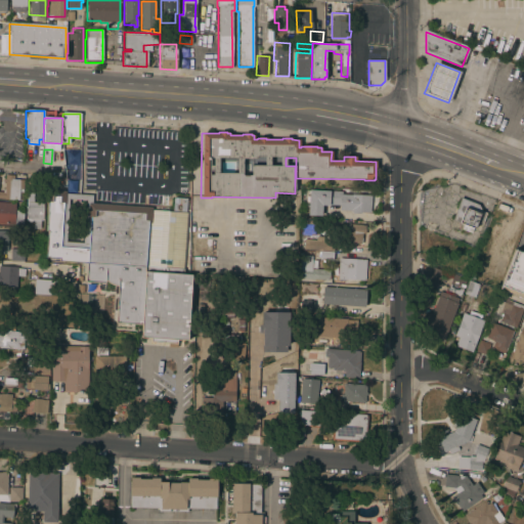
[(78,150),(66,150),(64,180),(77,180),(78,150)]
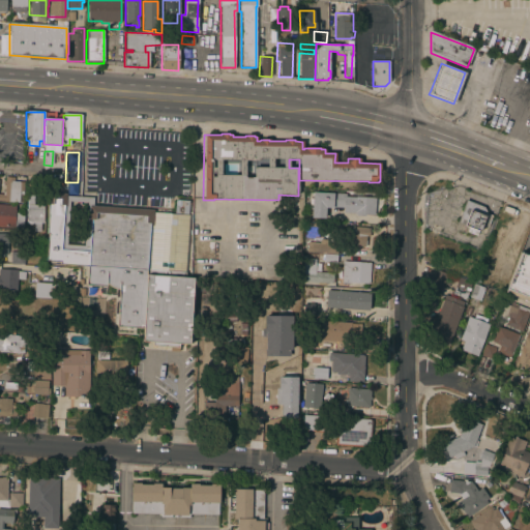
[(13,181),(24,182),(22,203),(0,201),(0,194),(2,195),(2,193),(3,193),(4,189),(3,189),(3,185),(4,185),(5,177),(13,177),(13,179),(13,181)]
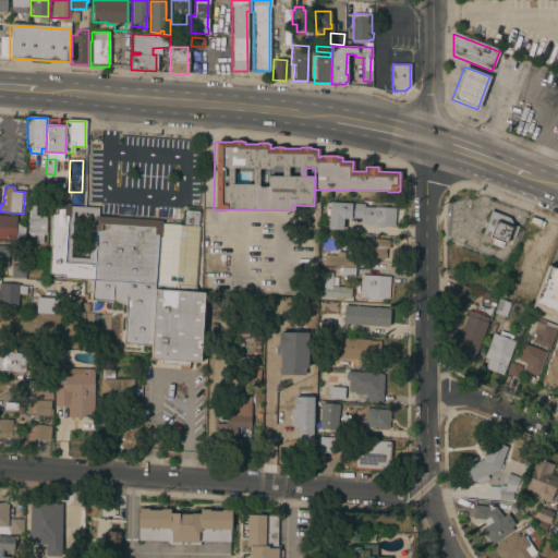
[(161,221),(161,225),(198,227),(194,292),(204,293),(199,363),(187,362),(187,366),(160,364),(160,360),(149,360),(150,346),(142,346),(122,344),(125,304),(123,304),(121,304),(118,303),(116,303),(114,301),(113,300),(111,298),(111,302),(91,300),(92,280),(62,278),(62,276),(48,275),(50,245),(49,245),(50,227),(49,226),(50,215),(48,215),(49,203),(70,204),(70,206),(97,208),(97,217),(143,219),(161,221)]
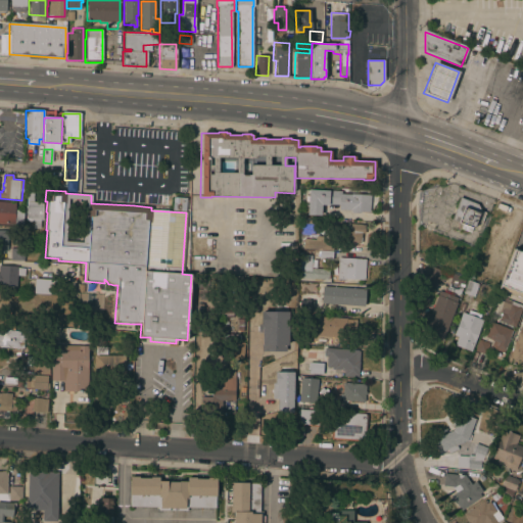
[(307,190),(341,191),(340,194),(350,194),(365,194),(365,193),(370,194),(369,211),(360,211),(359,214),(350,212),(351,211),(349,211),(349,210),(338,209),(338,205),(321,204),(320,216),(306,215),(307,190)]
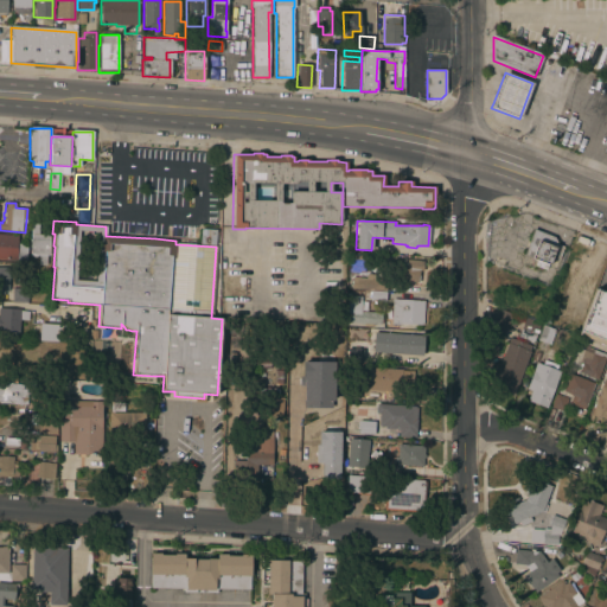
[(38,223),(37,235),(49,236),(48,255),(45,255),(45,266),(38,264),(38,257),(32,256),(32,255),(30,255),(31,223),(38,223)]
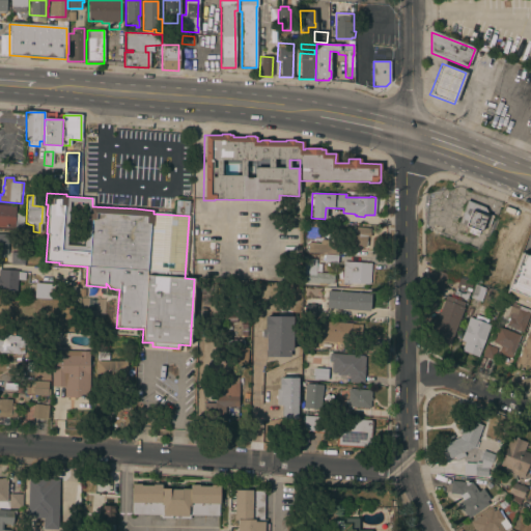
[(188,215),(174,214),(175,200),(189,201),(188,215)]
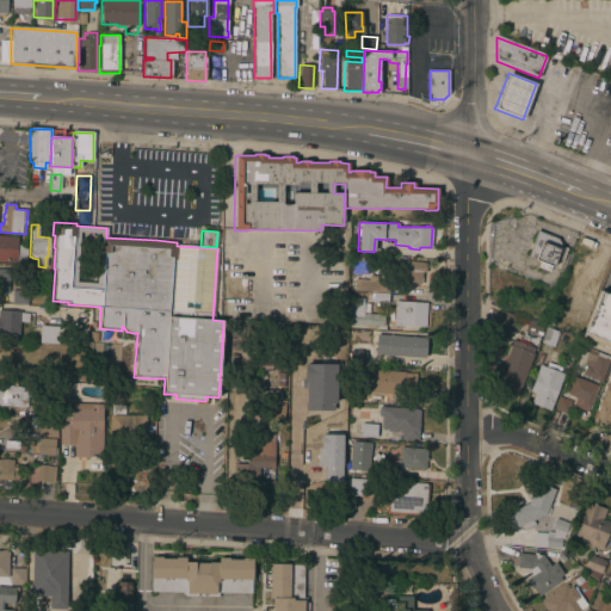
[(536,230),(557,239),(560,246),(566,248),(561,261),(555,259),(553,266),(550,266),(549,272),(538,267),(541,261),(526,257),(536,230)]
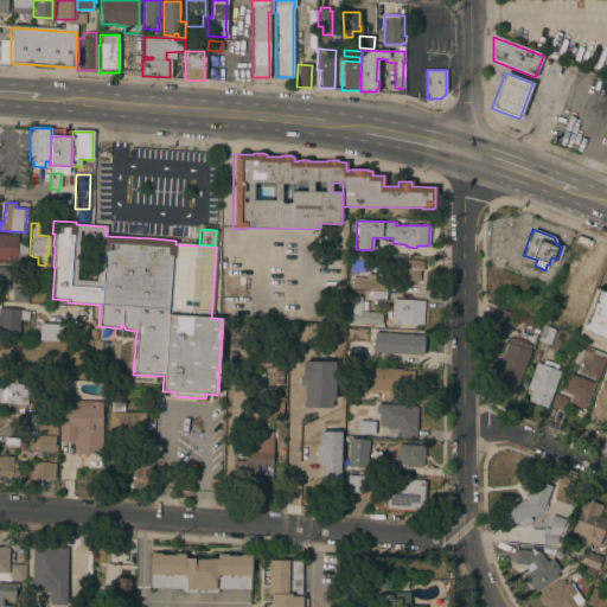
[(0,234),(17,235),(16,261),(0,260),(0,234)]
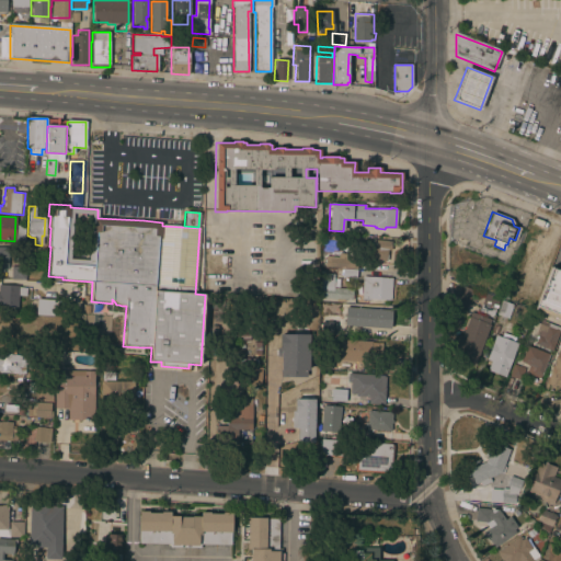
[(24,231),(23,241),(15,241),(16,230),(24,231)]
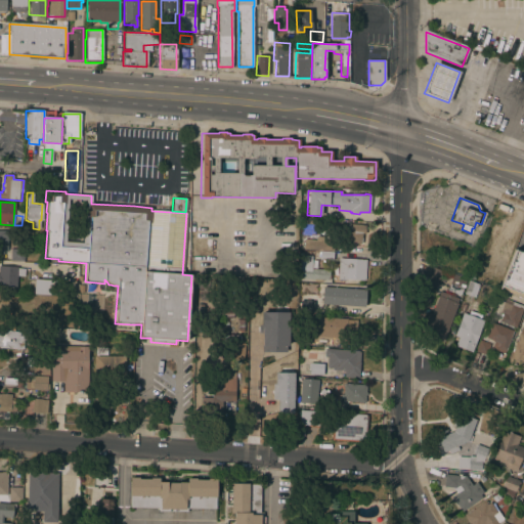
[(315,220),(314,230),(300,229),(300,219),(315,220)]
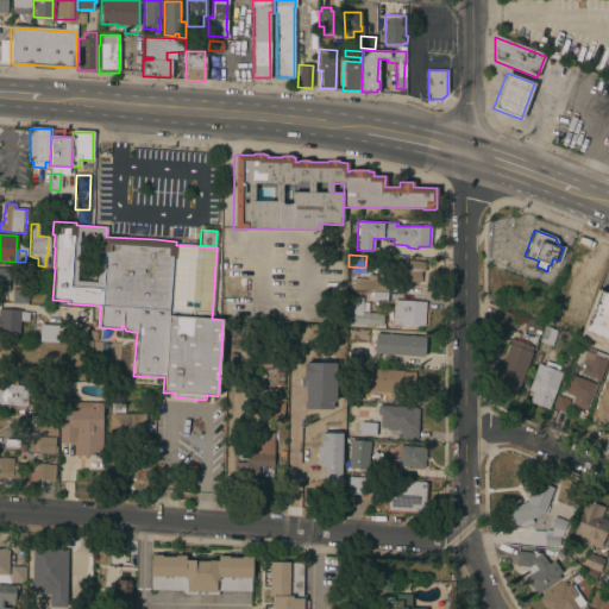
[(419,283),(395,282),(396,263),(403,264),(403,261),(425,262),(424,272),(420,271),(419,283)]
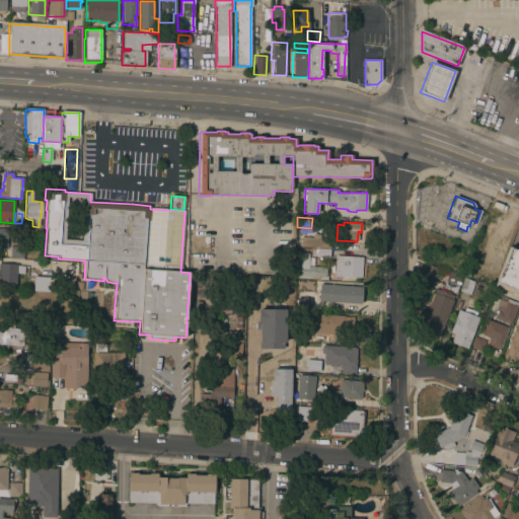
[(320,235),(320,238),(330,239),(329,249),(299,246),(300,237),(310,237),(310,234),(320,235)]
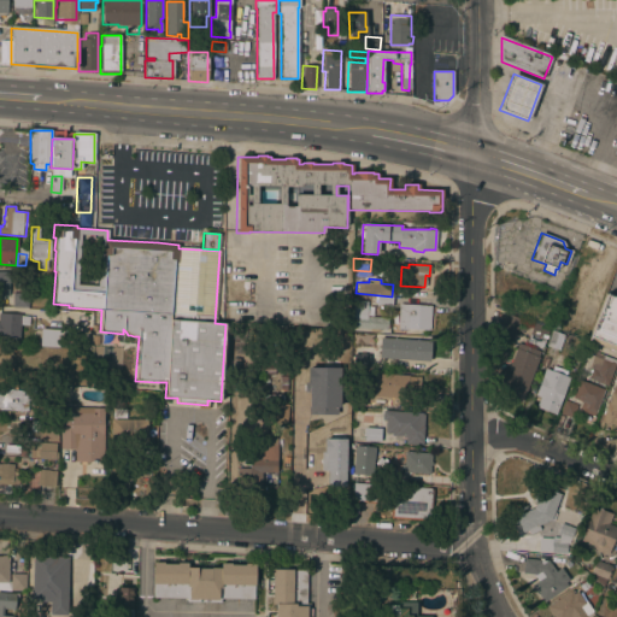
[(28,293),(28,307),(12,307),(12,293),(28,293)]
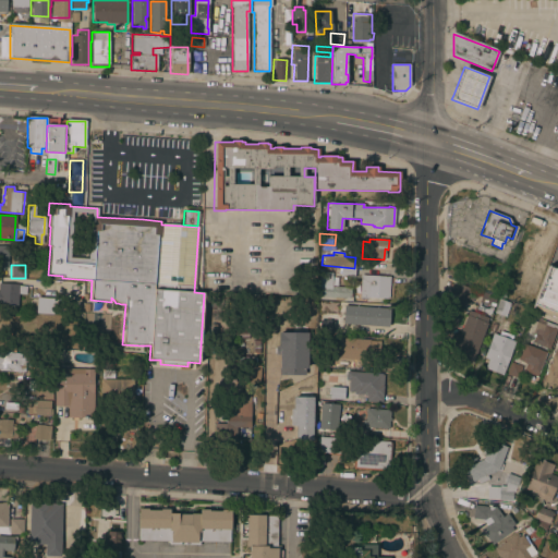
[(557,315),(532,305),(547,266),(557,269),(557,315)]
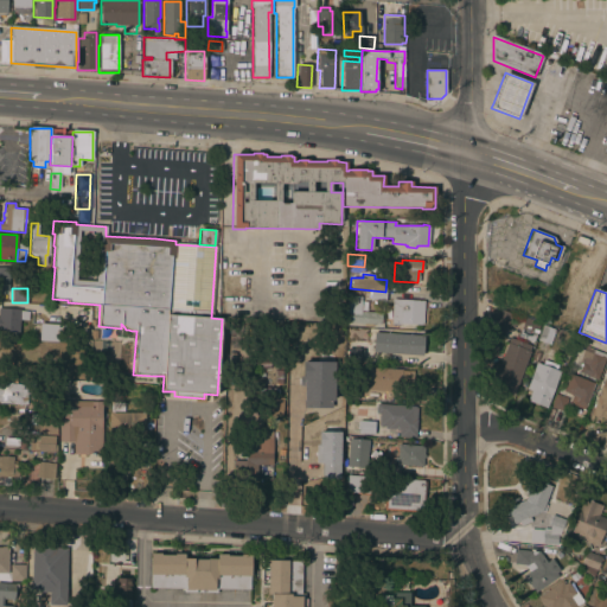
[(370,292),(385,293),(384,302),(369,301),(370,292)]
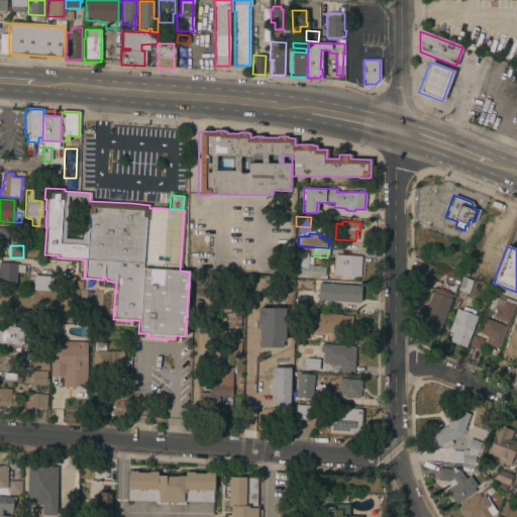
[(307,266),(324,267),(324,277),(316,276),(316,278),(309,278),(309,275),(295,275),(295,251),(307,252),(307,266)]
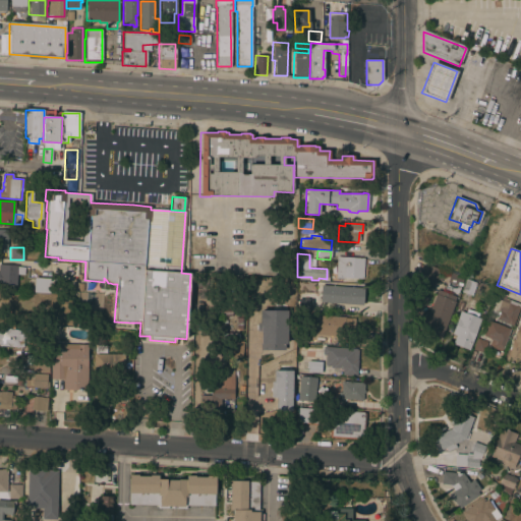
[(362,279),(342,277),(342,280),(335,279),(337,256),(363,258),(362,279)]
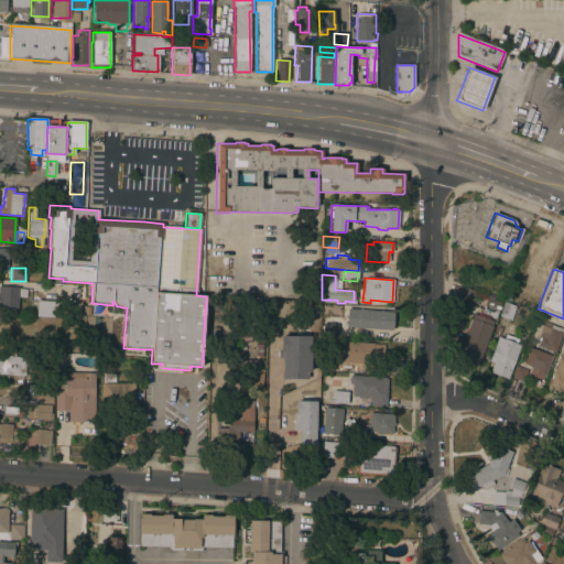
[(18,310),(0,307),(0,286),(26,289),(25,297),(18,297),(18,310)]
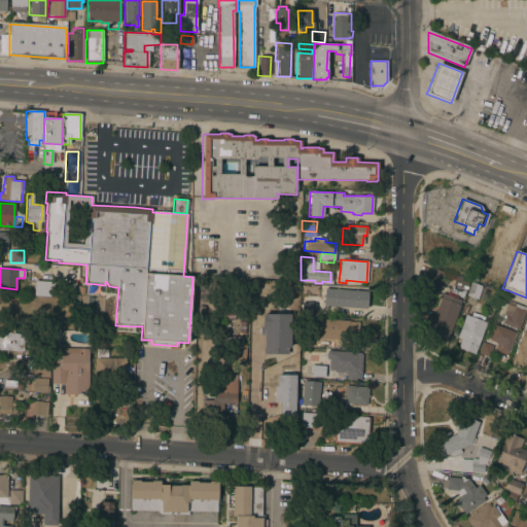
[(436,292),(425,288),(433,268),(444,273),(436,292)]
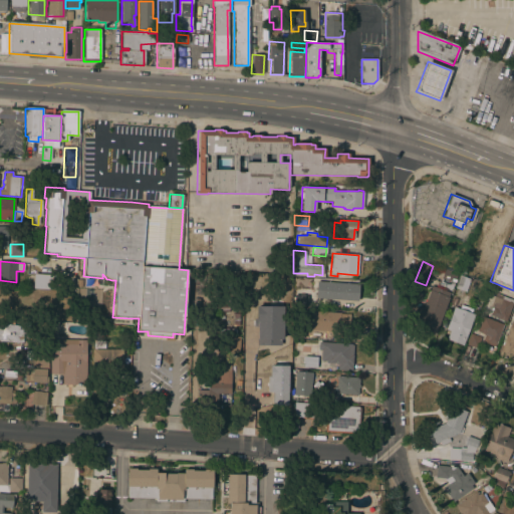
[(451,290),(439,285),(445,268),(452,271),(452,272),(457,274),(451,290)]
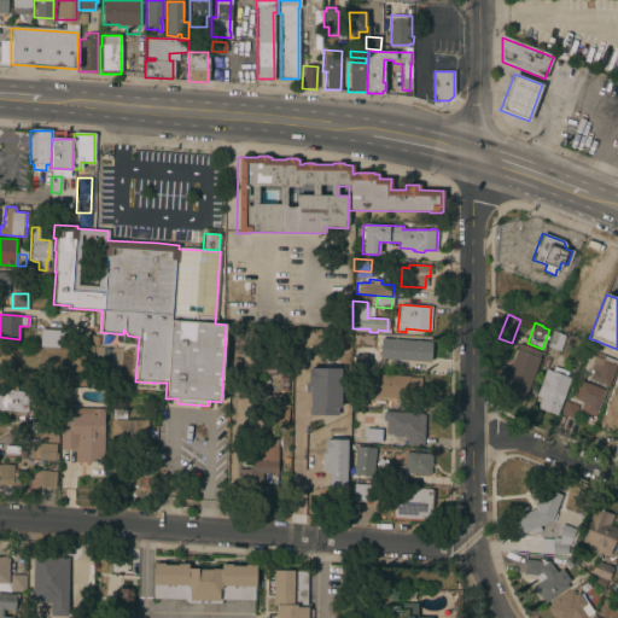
[(70,331),(69,349),(39,348),(40,330),(70,331)]
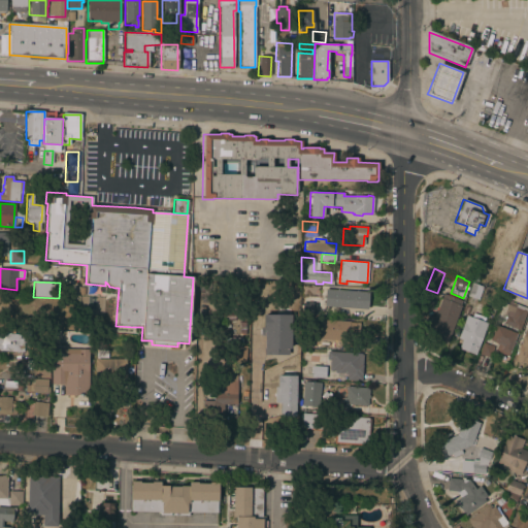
[(483,287),(477,300),(467,296),(472,283),(483,287)]
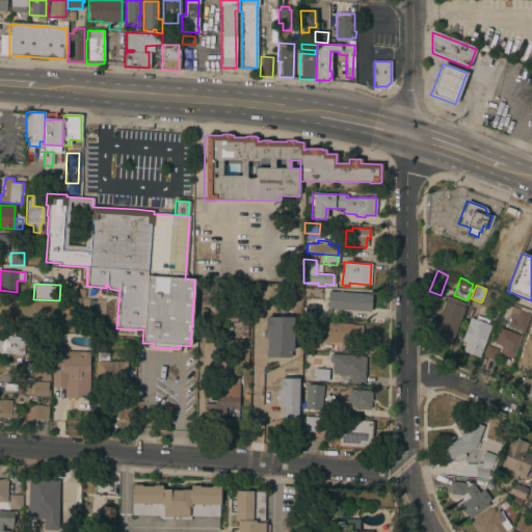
[(326,309),(327,291),(371,294),(370,312),(326,309)]
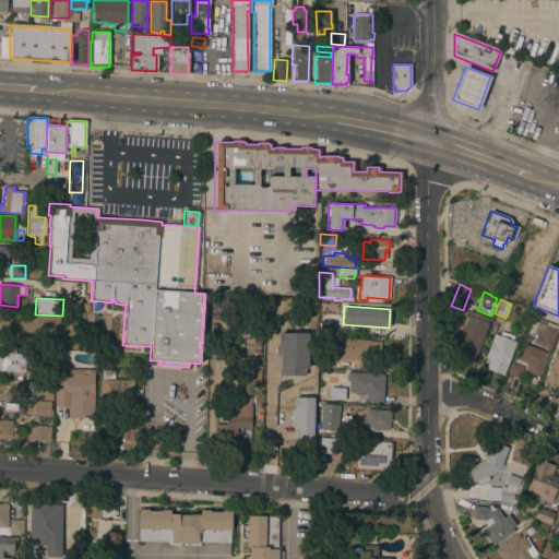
[(451,355),(453,351),(448,348),(453,334),(459,336),(468,311),(490,319),(473,363),(451,355)]
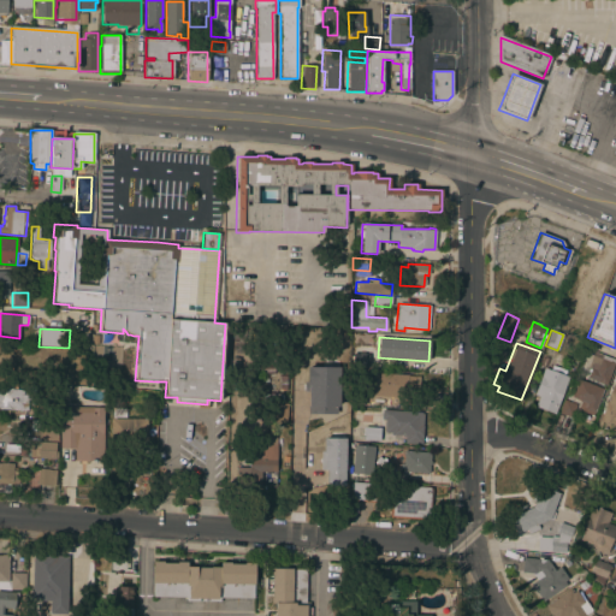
[(31,371),(19,371),(19,374),(0,374),(0,348),(19,348),(19,355),(31,355),(31,371)]
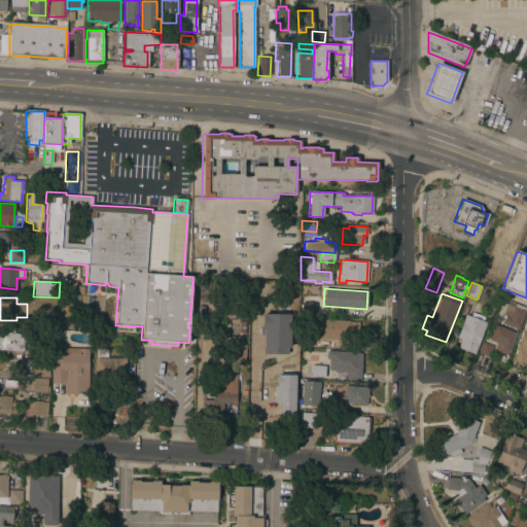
[(518,329),(502,323),(504,316),(502,315),(506,304),(512,306),(513,303),(526,308),(518,329)]
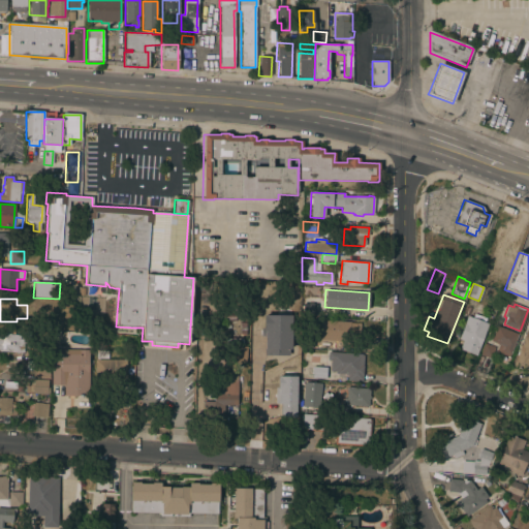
[(58,328),(56,328),(56,324),(41,323),(41,314),(51,314),(51,312),(54,312),(54,314),(58,314),(58,328)]
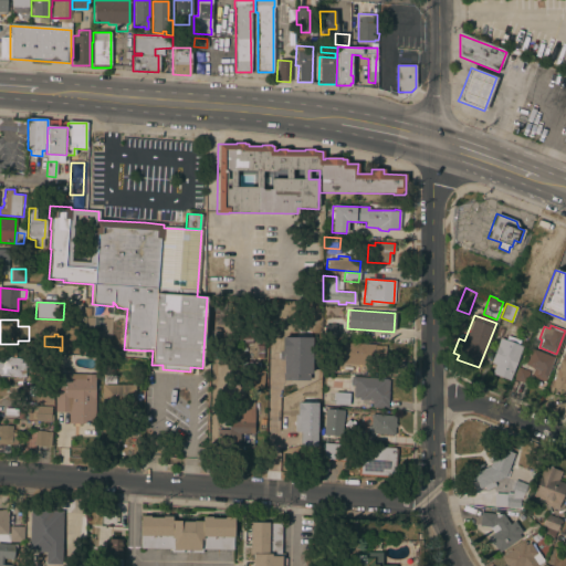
[(509,380),(491,374),(494,365),(490,363),(500,338),(505,341),(506,335),(520,341),(517,345),(522,346),(509,380)]
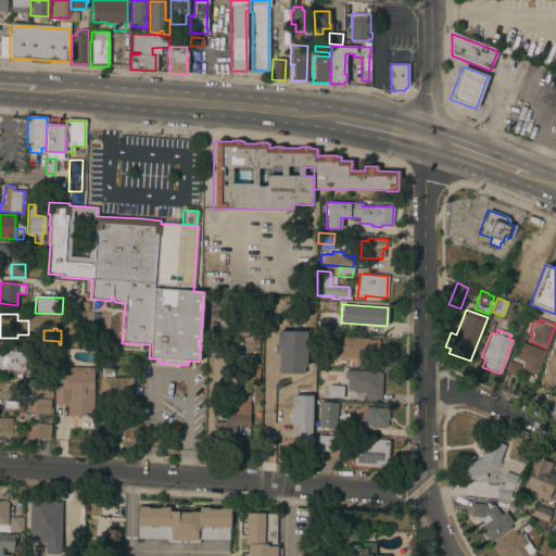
[(378,340),(377,356),(346,354),(348,338),(378,340)]
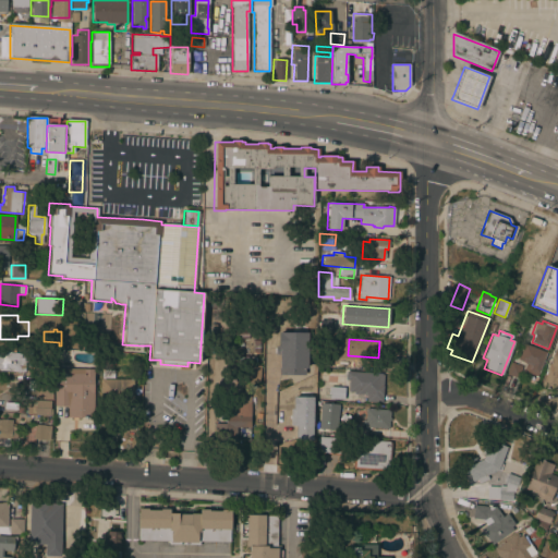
[(546,352),(540,368),(543,370),(541,375),(537,374),(536,376),(528,373),(526,372),(523,370),(525,364),(518,360),(518,359),(519,355),(519,356),(523,343),(546,352)]
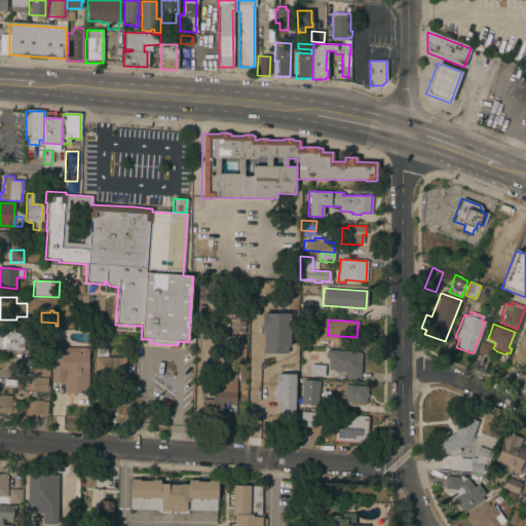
[(525,329),(525,362),(523,369),(510,364),(523,328),(525,329)]
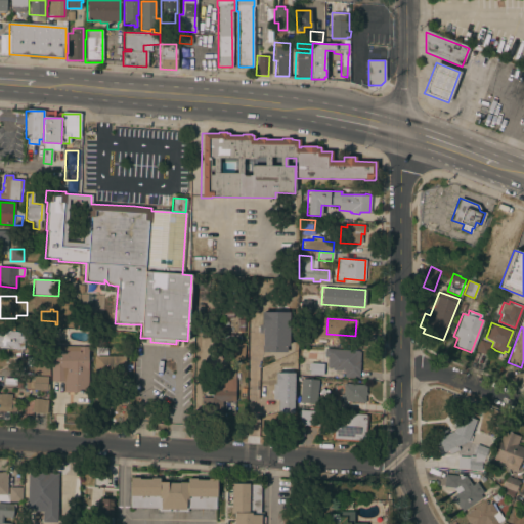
[(19,336),(25,337),(24,344),(16,343),(15,349),(0,348),(0,332),(1,332),(1,331),(19,332),(19,336)]
